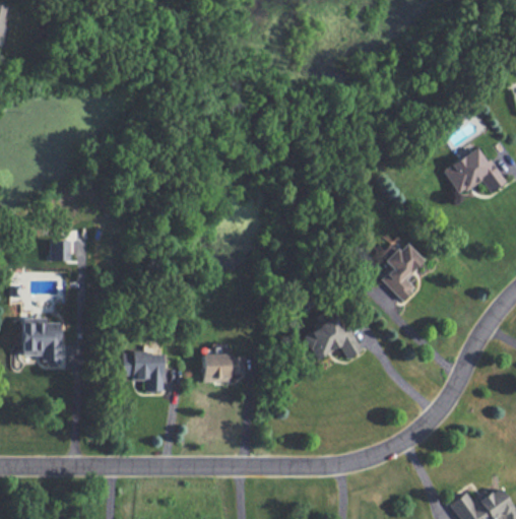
[(491,193),(507,182),(492,158),(488,161),(478,147),(444,170),(460,195),(484,180),(491,193)]
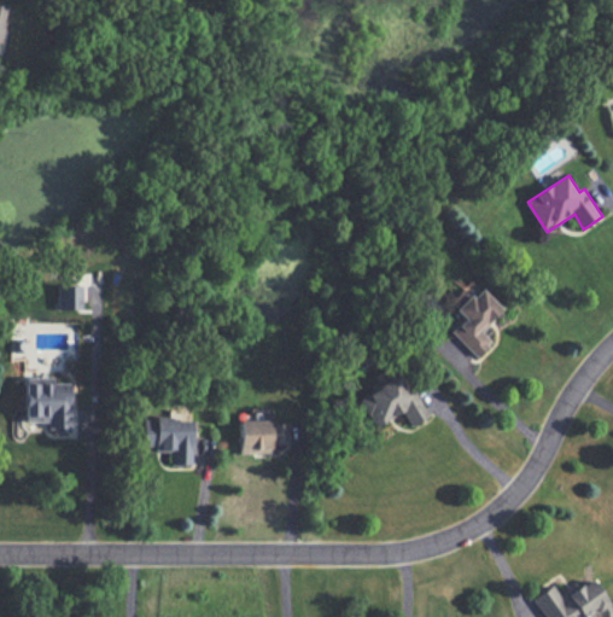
[(85,310),(85,286),(60,285),(59,310),(85,310)]
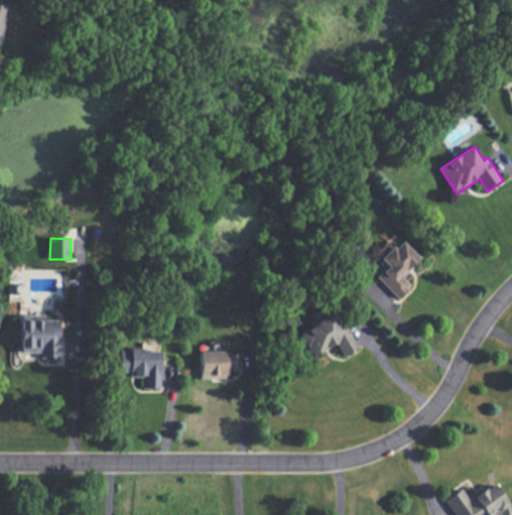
[(400,298),(412,285),(403,277),(421,259),(403,242),(396,250),(388,242),(377,254),(389,266),(379,278),(400,298)]
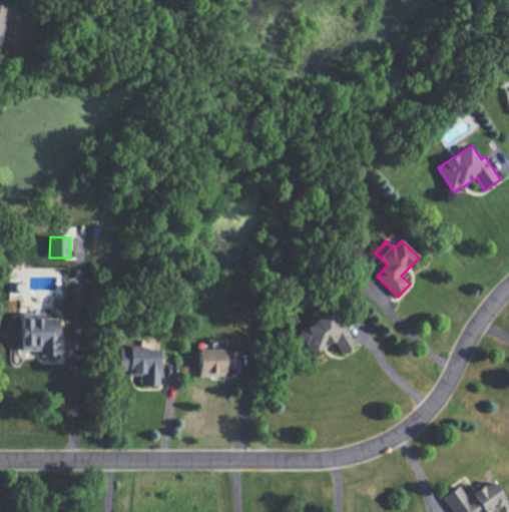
[(42,351),(42,356),(61,356),(60,319),(47,319),(47,314),(22,315),(23,351),(42,351)]
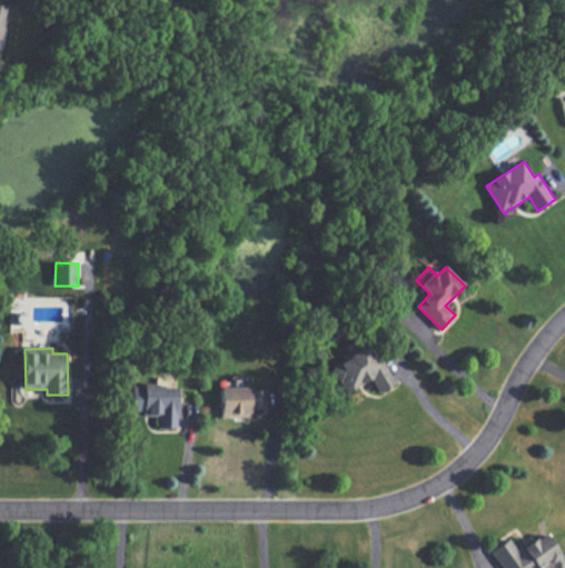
[(347,394),(374,380),(380,392),(397,384),(385,359),(376,364),(368,348),(333,366),(347,394)]
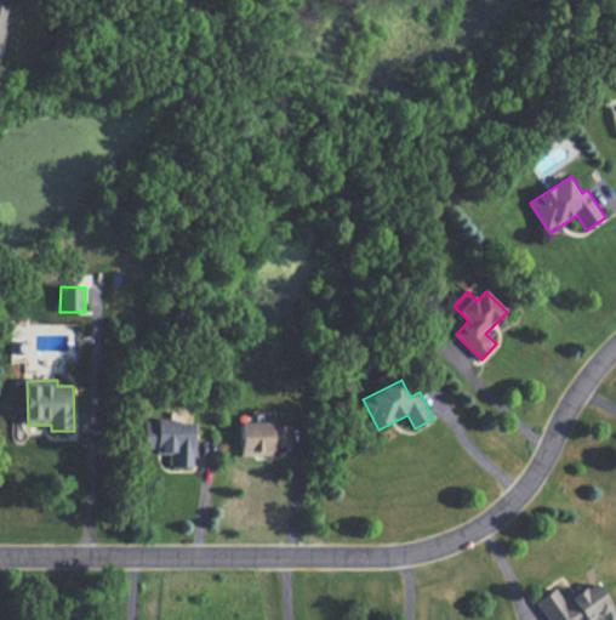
[(243,425),(244,458),(275,456),(275,448),(295,448),(294,424),(243,425)]
